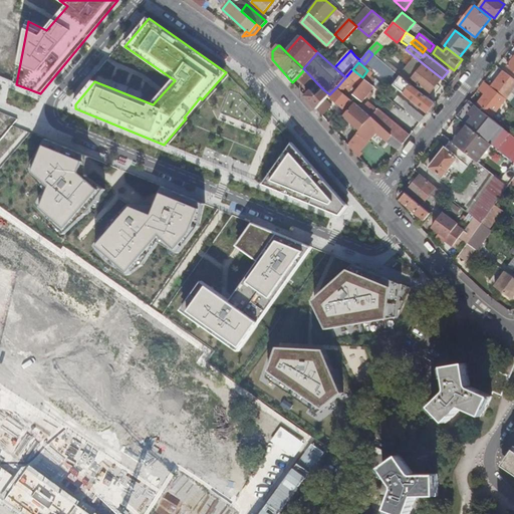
[(399,62),(393,69),(400,75),(401,76),(410,82),(411,81),(416,75),(399,62)]
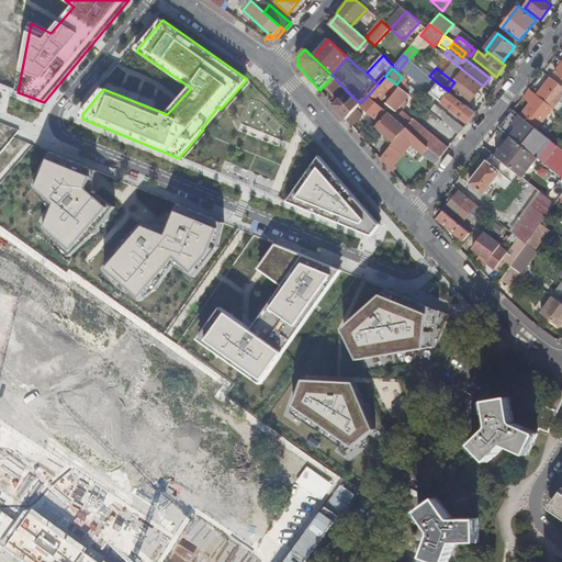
[(469,103),(483,86),(463,70),(454,82),(449,89),(469,103)]
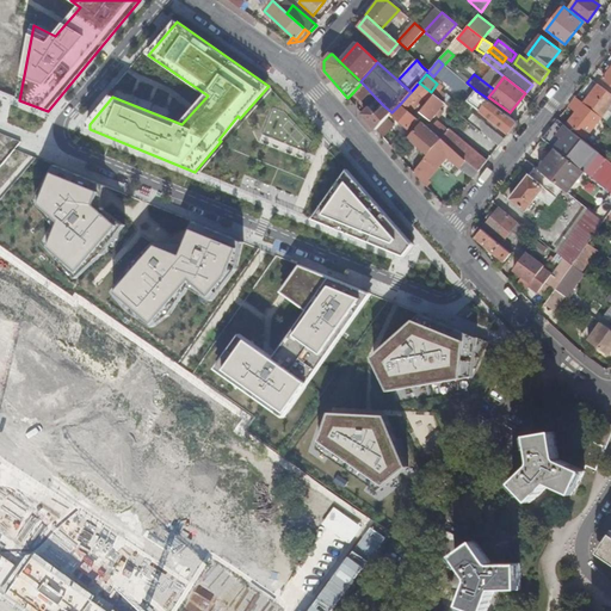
[(362,82),(353,92),(368,106),(376,98),(362,82)]
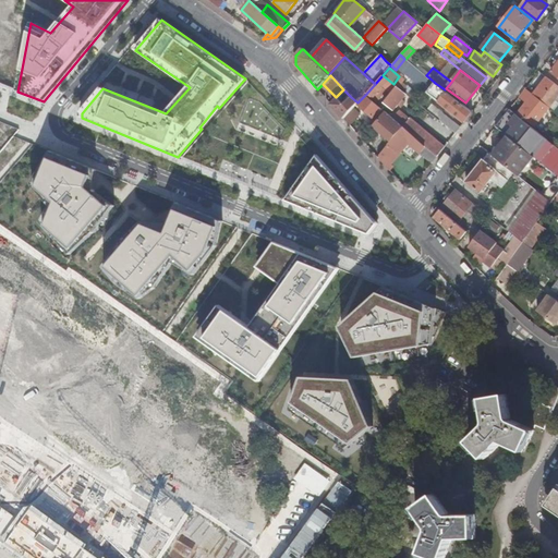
[(366,94),(376,101),(387,88),(391,93),(397,86),(393,84),(383,75),(375,84),(366,94)]
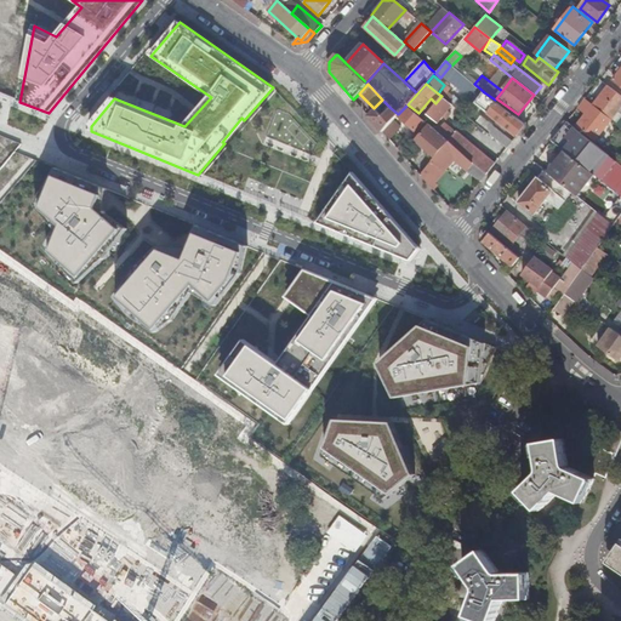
[(483,91),(474,84),(468,91),(477,98),(483,91)]
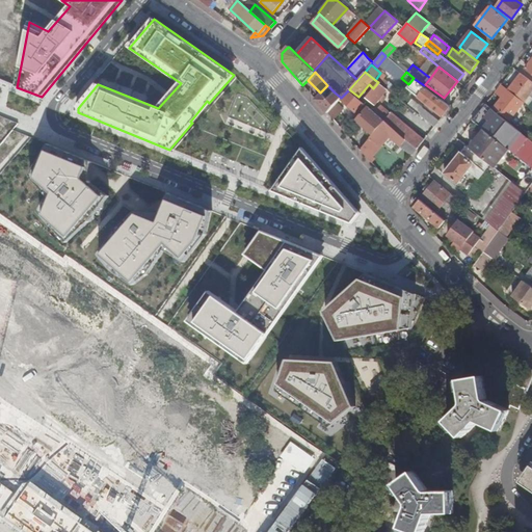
[(509,89),(524,101),(525,102),(531,92),(531,82),(522,74),(509,89)]
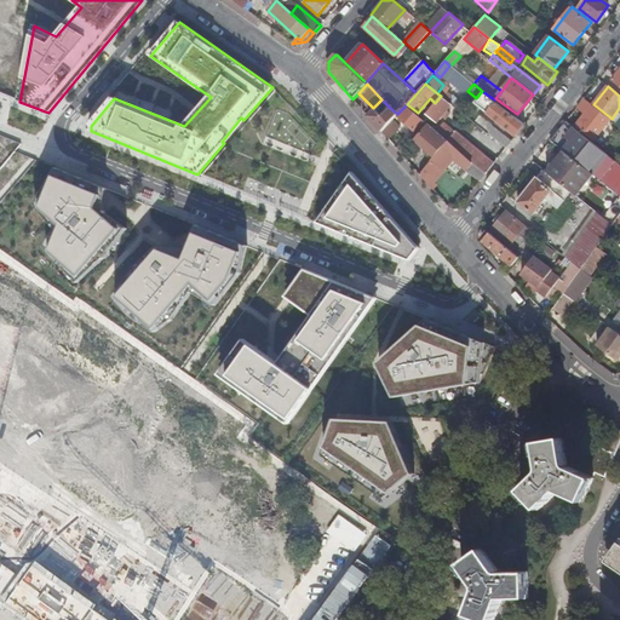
[(517,135),(524,125),(494,99),(483,92),(475,103),(500,122),(505,125),(517,135)]
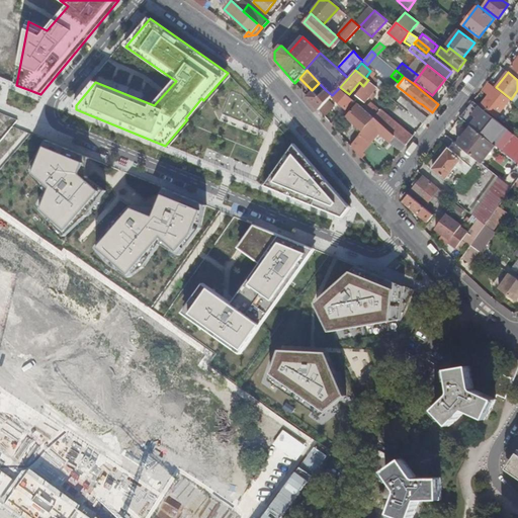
[(368,80),(363,86),(356,95),(364,102),(368,97),(371,99),(375,94),(373,93),(377,87),(368,80)]
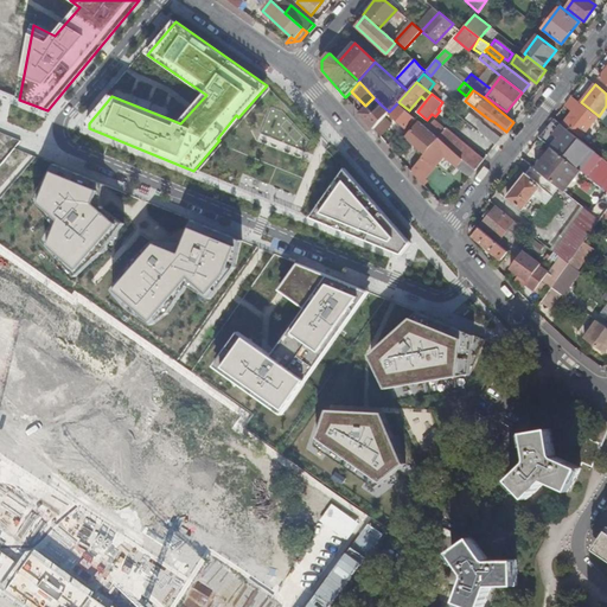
[(573,96),(566,104),(574,112),(564,123),(590,145),(599,134),(589,126),(598,115),(581,102),(573,96)]
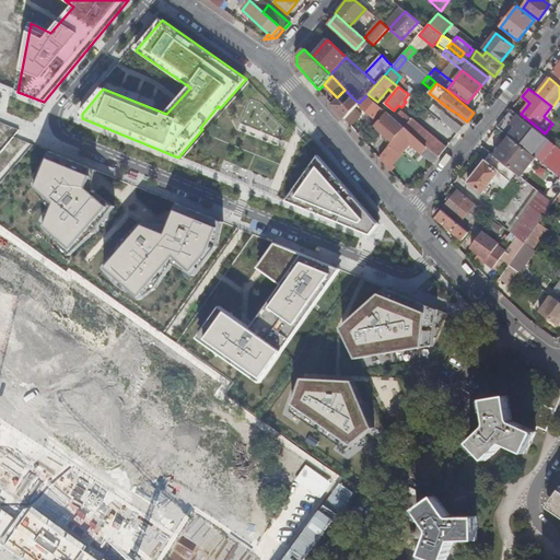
[(368,96),(360,105),(372,116),(371,118),(375,123),(385,111),(368,96)]
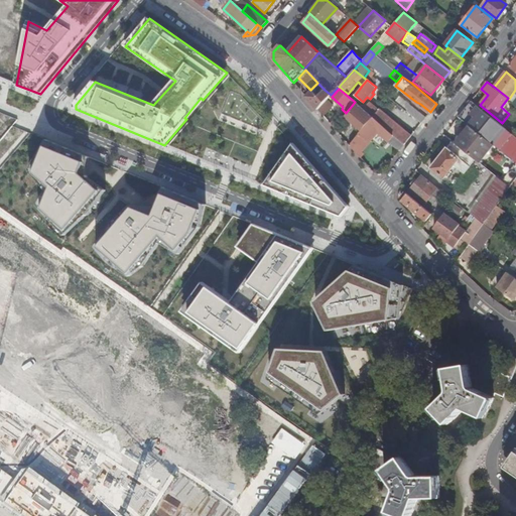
[(305,97),(317,110),(318,109),(327,100),(331,95),(325,90),(318,96),(311,91),(305,97)]
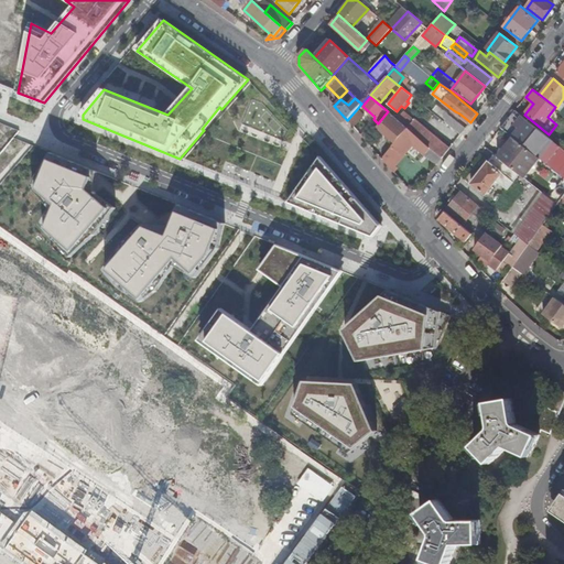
[(357,109),(348,119),(354,125),(362,115),(357,109)]
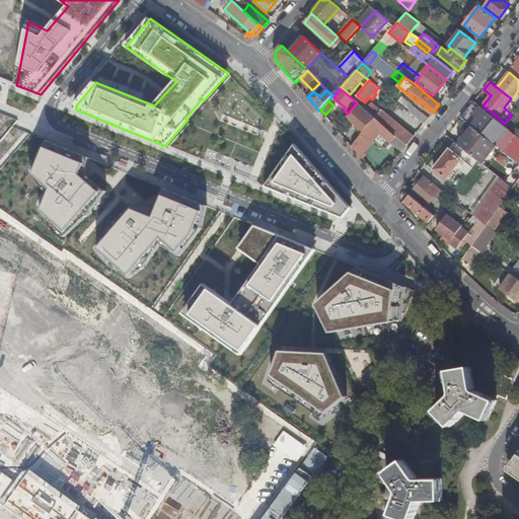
[(483,135),(496,119),(473,101),(461,118),(472,127),(475,129),(483,135)]
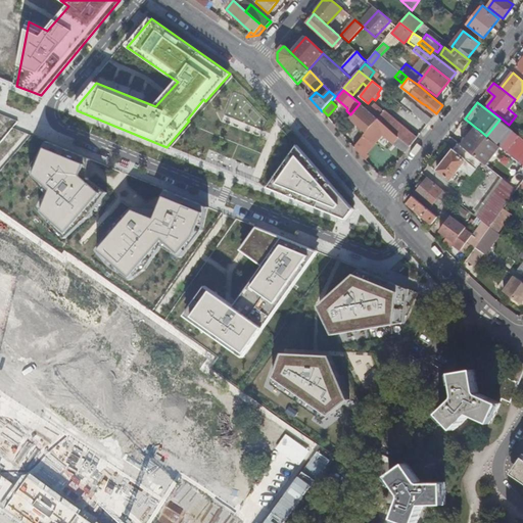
[(349,117),(367,132),(378,119),(377,117),(369,110),(362,103),(349,117)]
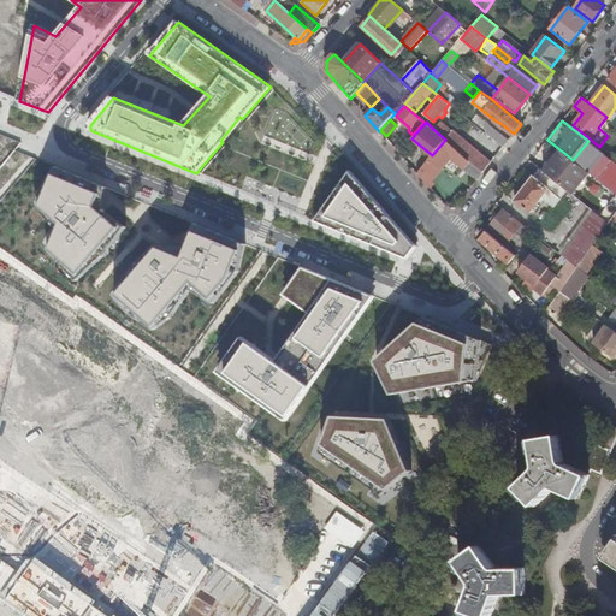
[(486,134),(503,147),(509,140),(486,122),(480,129),(486,134)]
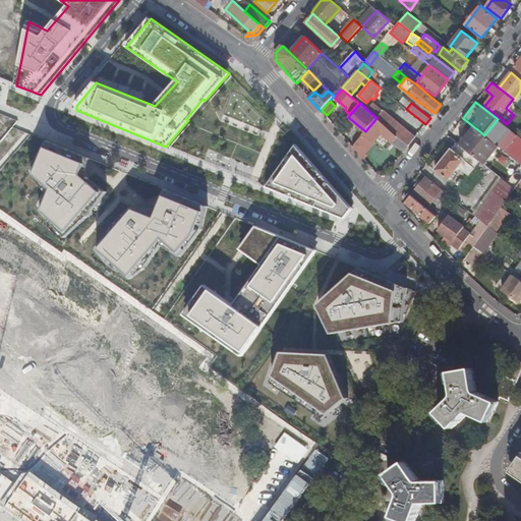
[(375,117),(377,118),(384,124),(408,147),(415,137),(384,111),(383,112),(371,104),(367,110),(375,117)]
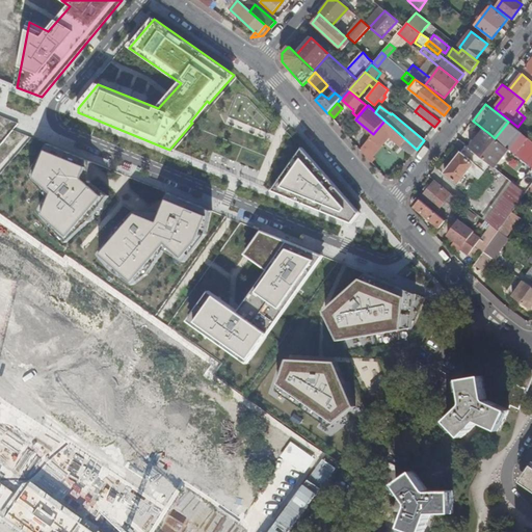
[(401,117),(411,126),(420,115),(415,111),(409,107),(401,117)]
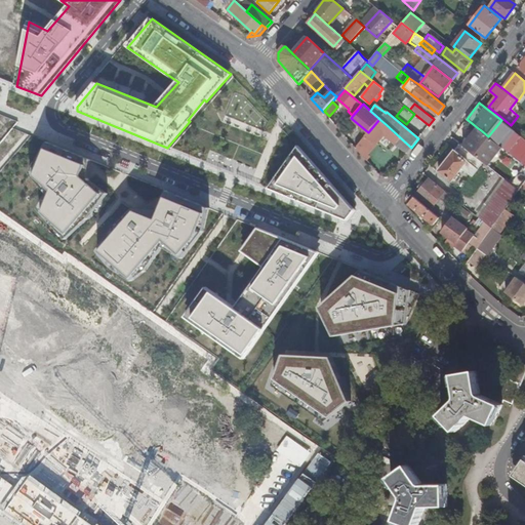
[(335,126),(338,129),(350,117),(346,115),(335,126)]
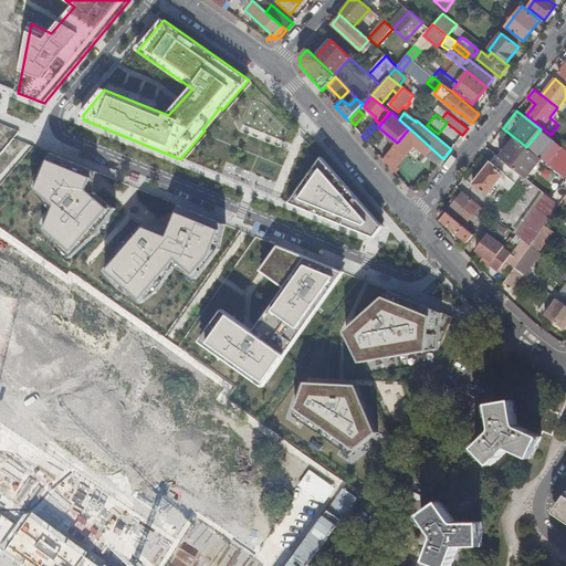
[(397,143),(383,159),(395,173),(399,168),(397,167),(412,148),(438,166),(443,159),(417,135),(409,128),(397,143)]
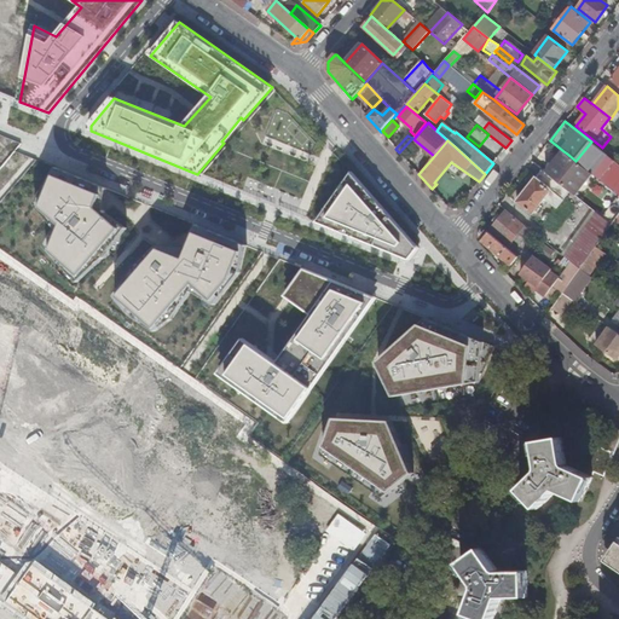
[(591,142),(576,161),(588,171),(603,151),(591,142)]
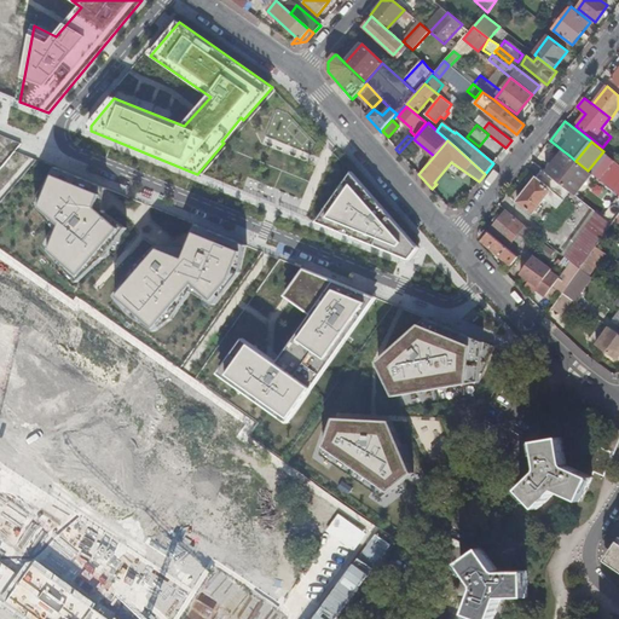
[(550,175),(567,154),(563,151),(547,172),(550,175)]
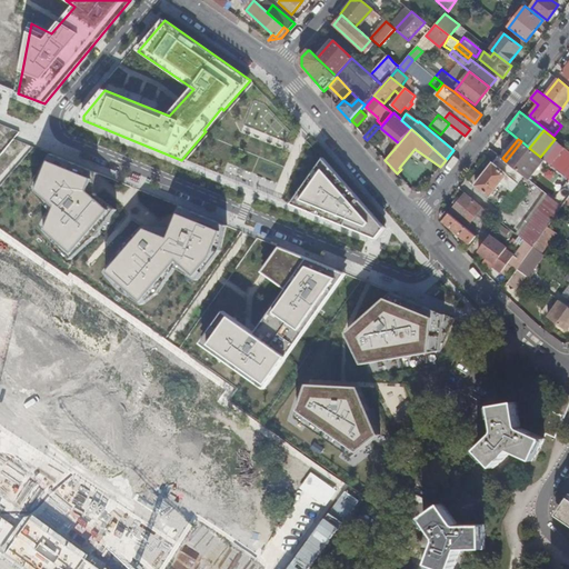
[(540,157),(529,148),(521,141),(506,161),(525,176),(527,178),(542,158),(540,157)]
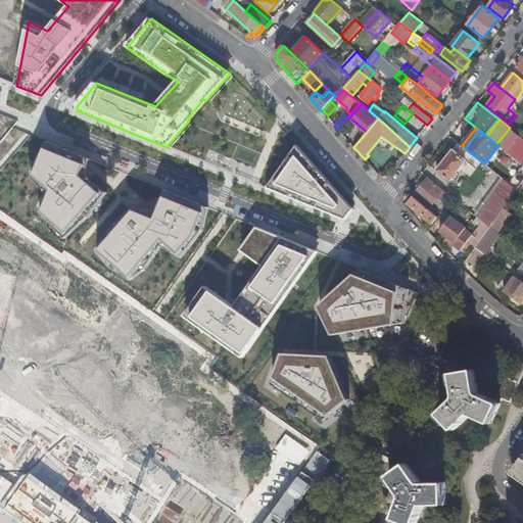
[(90,159),(48,142),(29,174),(48,192),(38,206),(66,238),(92,214),(107,192),(89,180),(90,159)]
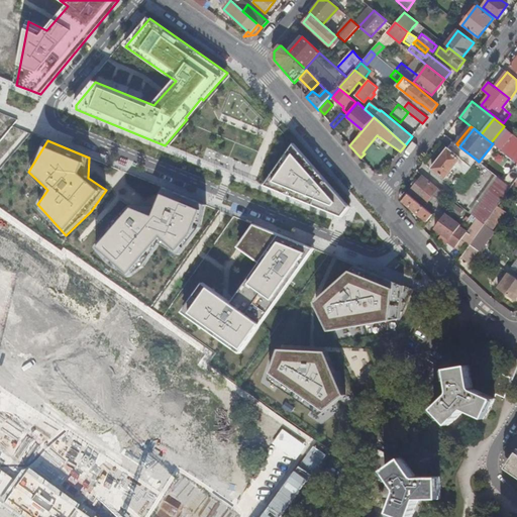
[(347,201),(289,141),(263,182),(341,212),(347,201)]
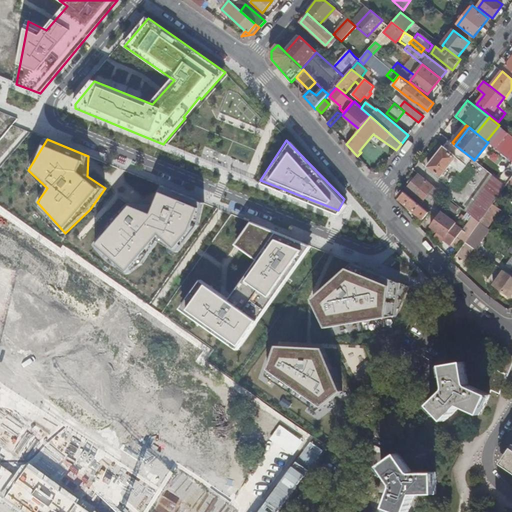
[(472,158),(455,145),(452,142),(449,140),(428,167),(440,177),(456,157),(466,165),(472,158)]
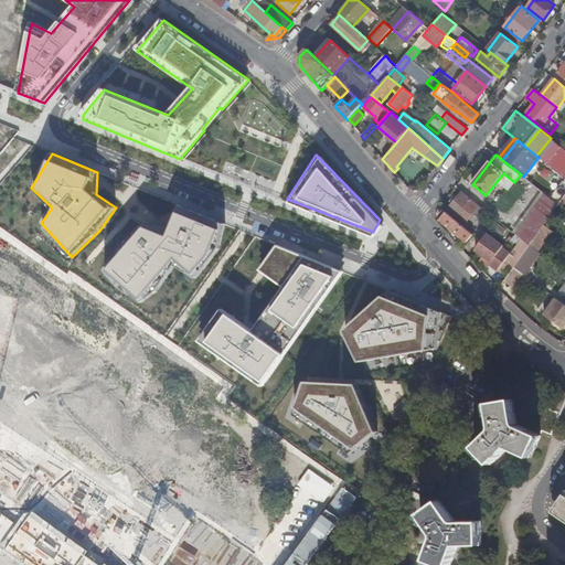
[(525,179),(541,159),(539,157),(523,177),(525,179)]
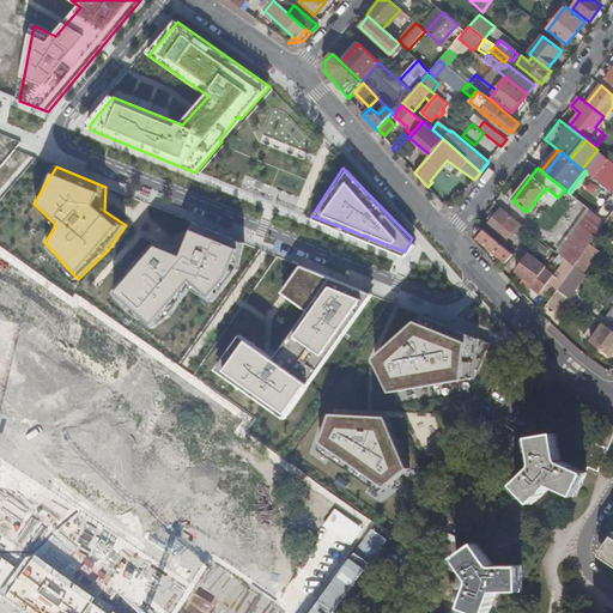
[(596,214),(599,217),(612,199),(611,196),(596,214)]
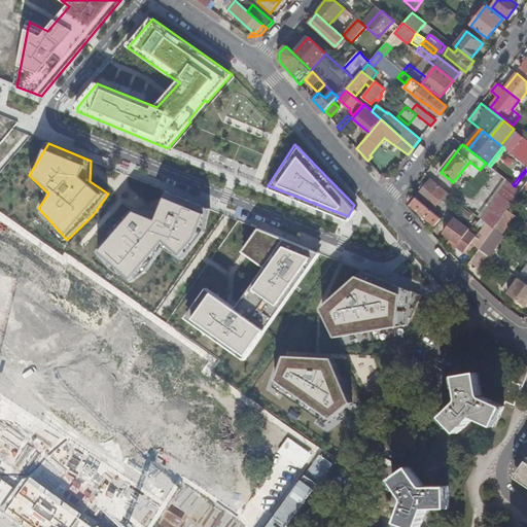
[(521,191),(526,182),(526,170),(526,171),(515,186),(521,191)]
